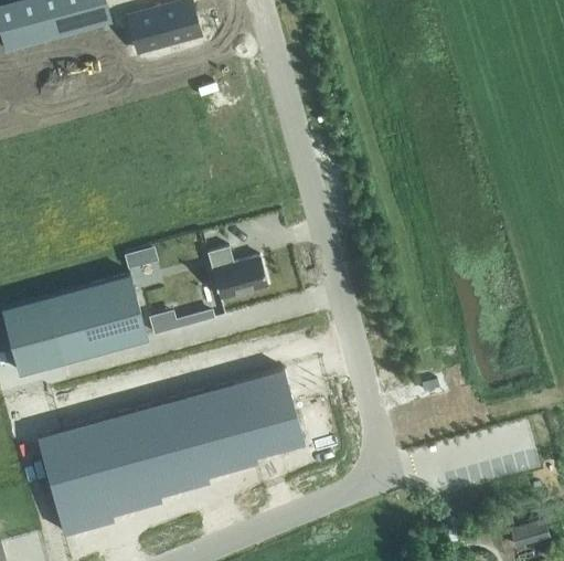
[(29,0),(0,8),(0,34),(6,53),(112,24),(105,0),(29,0)]
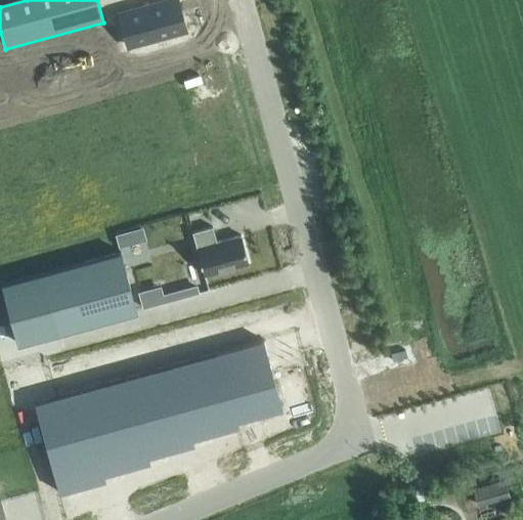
[(180,1),(133,14),(142,47),(189,34),(180,1)]
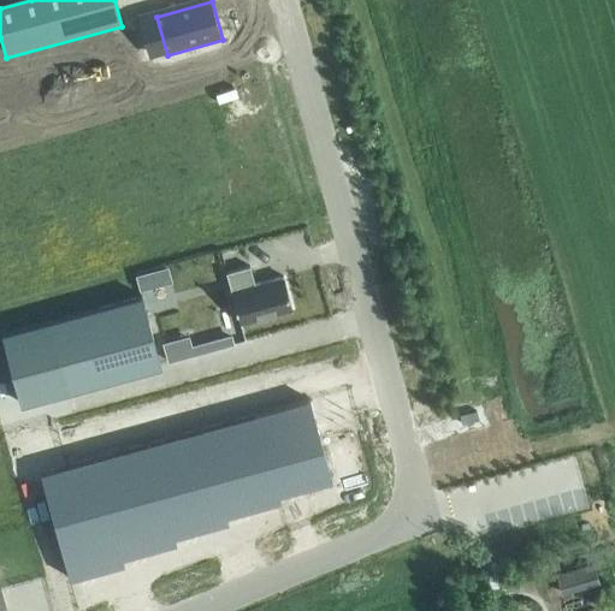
[(169,271),(136,280),(140,297),(172,288),(169,271)]
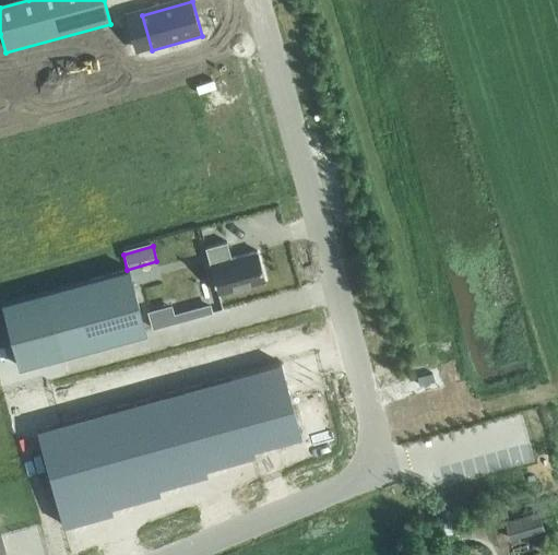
[(227,248),(205,255),(216,298),(264,285),(258,258),(232,264),(227,248)]
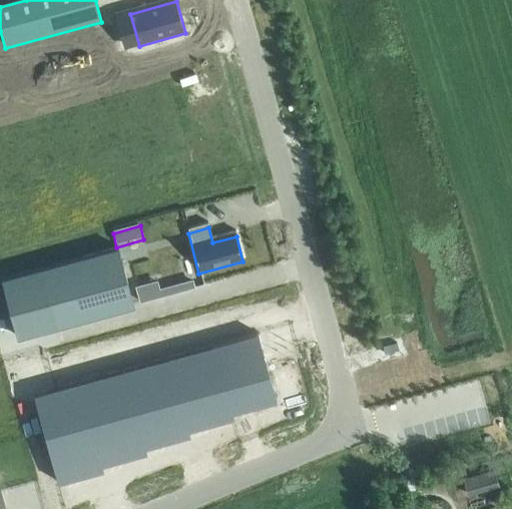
[(120,251),(4,284),(20,341),(136,310),(120,251)]
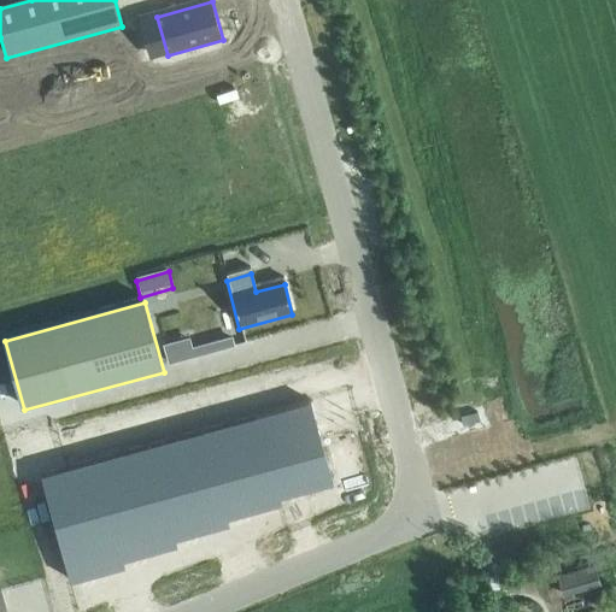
[(191,342),(163,349),(168,369),(195,362),(191,342)]
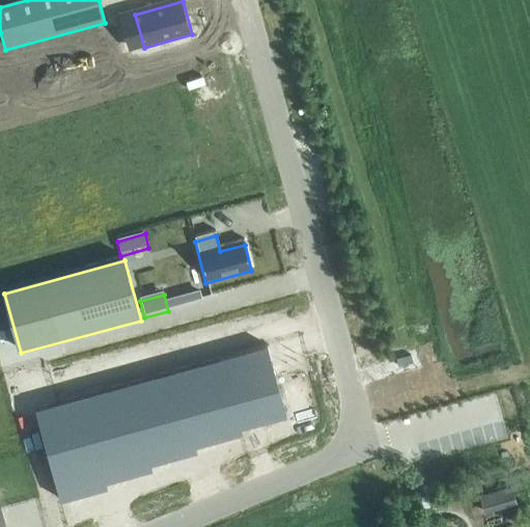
[(240,431),(286,418),(268,350),(35,413),(60,504),(107,491),(106,486),(151,473),(150,467),(197,454),(195,449),(242,436),(240,431)]
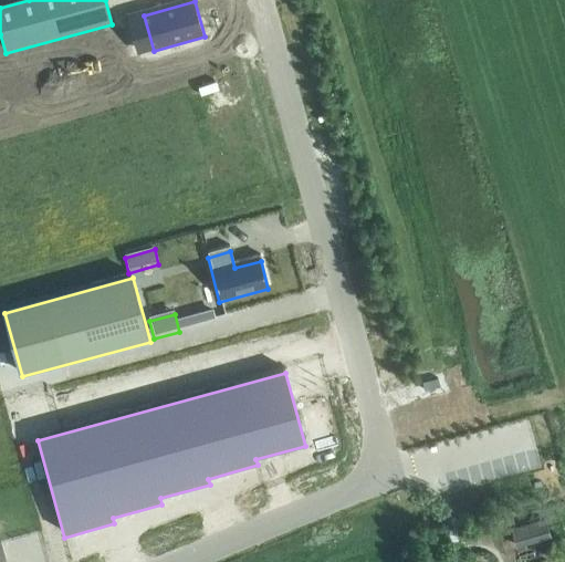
[(512,532),(518,550),(550,541),(544,523),(512,532)]
